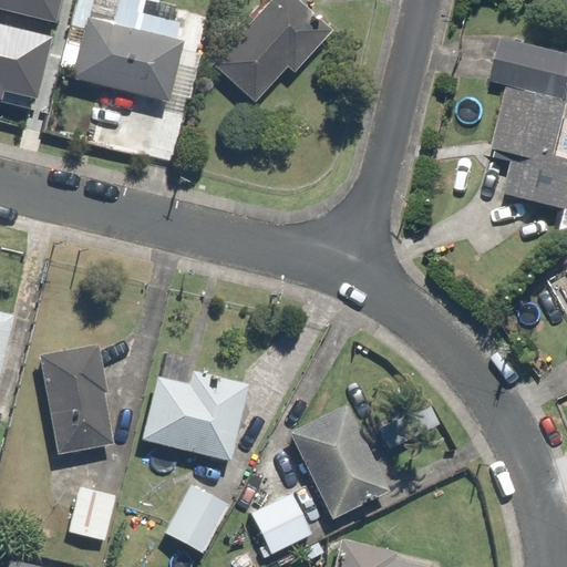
[(0,0),(0,11),(45,22),(51,0),(0,0)]
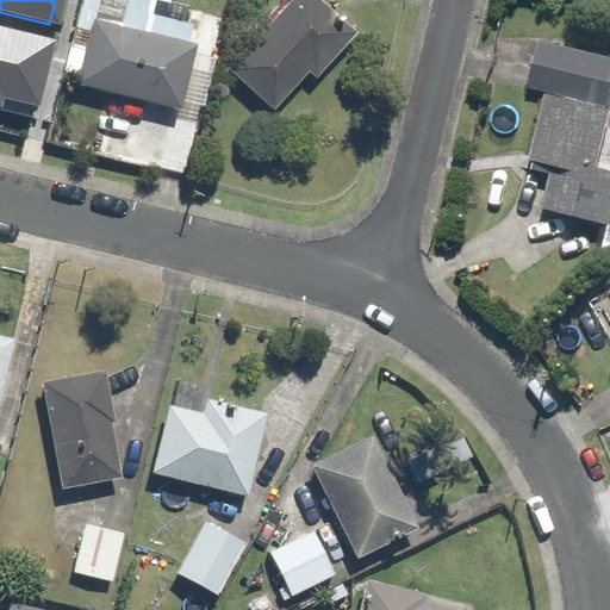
[(103,0),(99,18),(124,24),(130,0),(103,0)]
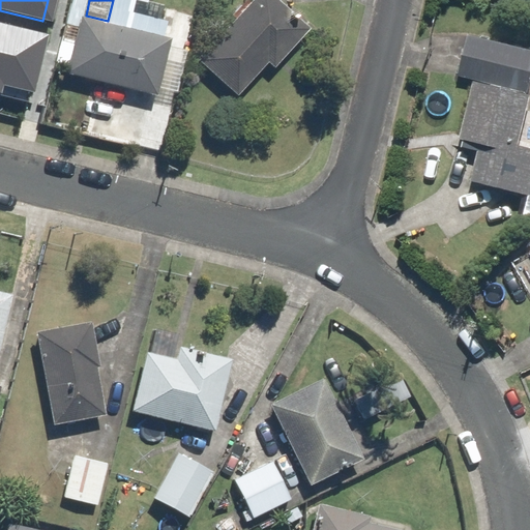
[(310,29),(304,24),(303,25),(276,0),(253,0),(230,26),(199,59),(238,95),(269,62),(274,67),(310,29)]
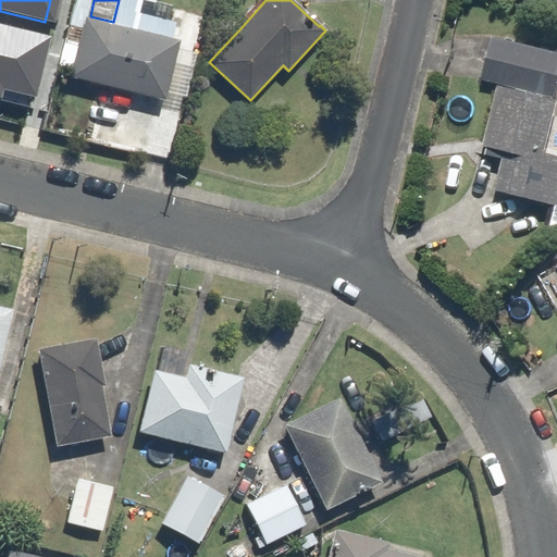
[(85,17),(71,76),(166,99),(181,40),(85,17)]
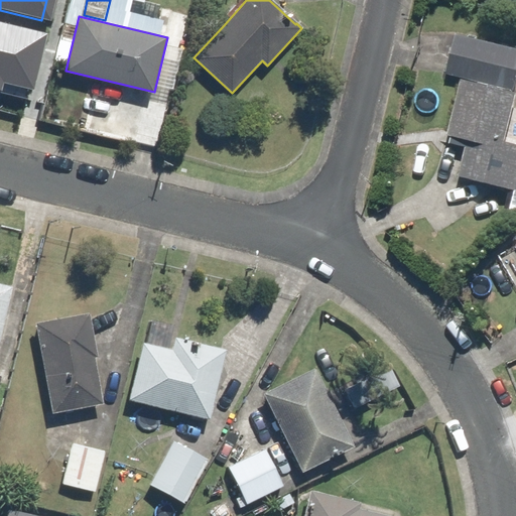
[(0,27),(0,83),(25,89),(38,36),(0,27)]
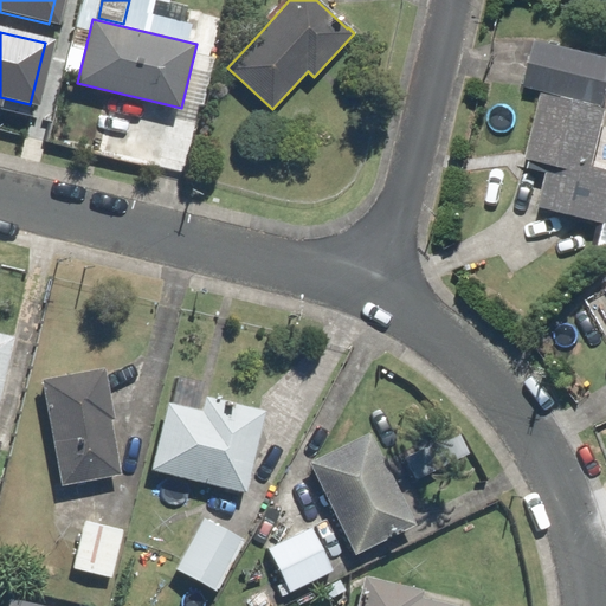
[(605,167),(597,166),(605,128),(605,104),(605,105),(605,104),(605,57),(537,39),(526,88),(547,92),(530,158),(553,163),(542,206),(601,221),(595,246),(605,238),(605,167)]
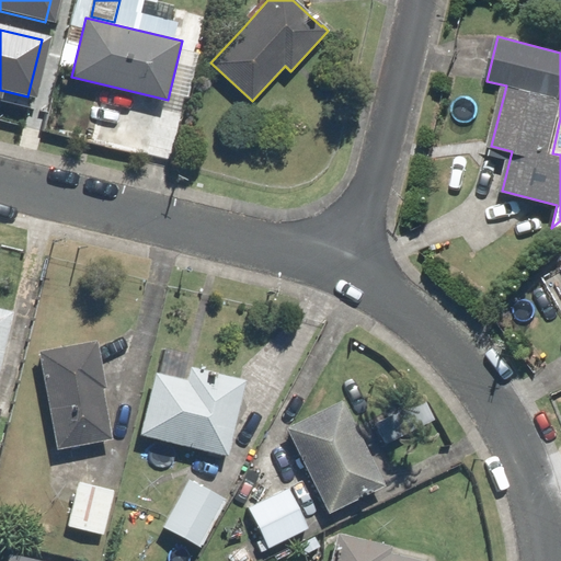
[(171,93),(187,98),(197,53),(181,48),(171,93)]
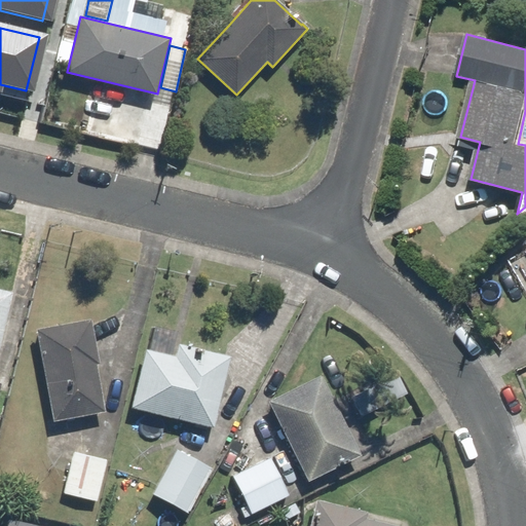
[(0,340),(11,292),(0,289),(0,340)]
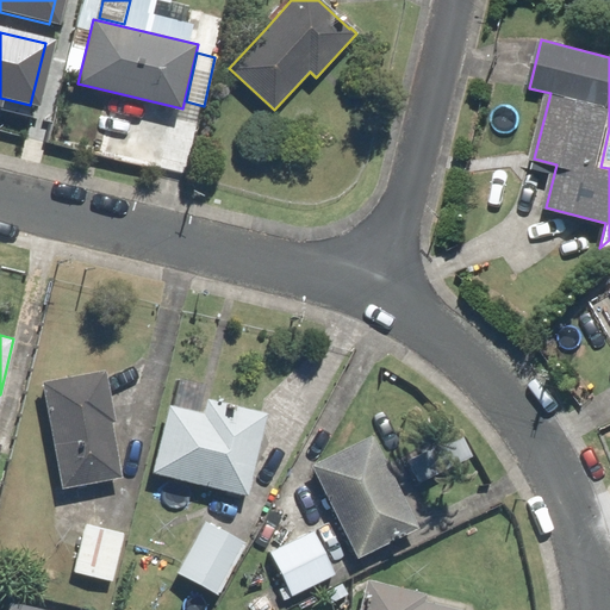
[(42,383),(51,433),(62,489),(122,478),(111,422),(116,422),(106,371),(103,372),(42,383)]
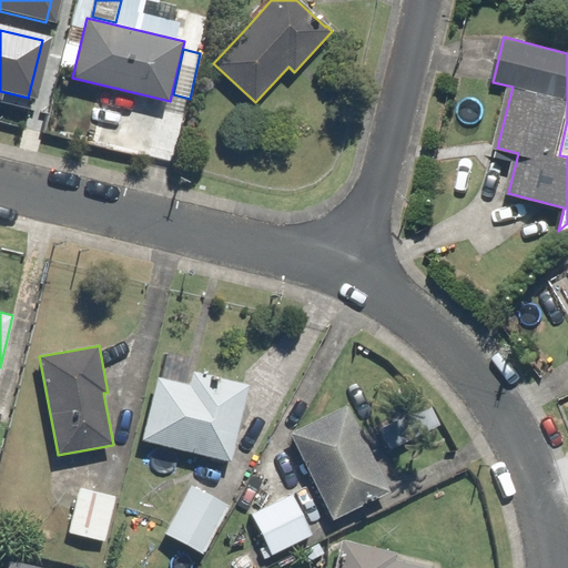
[(143,440),(231,462),(250,384),(192,371),(189,385),(158,377),(143,440)]
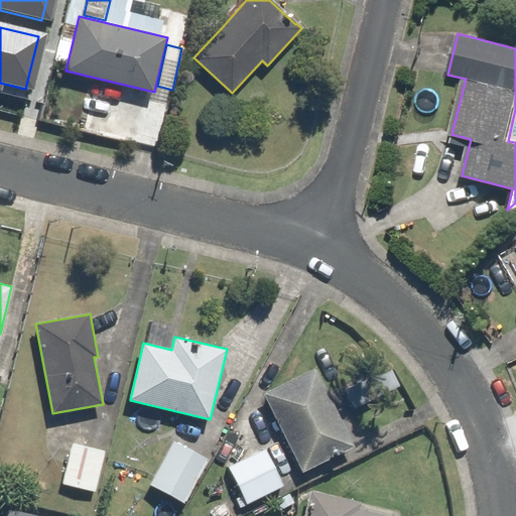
[(346,389),(355,407),(398,386),(389,367),(346,389)]
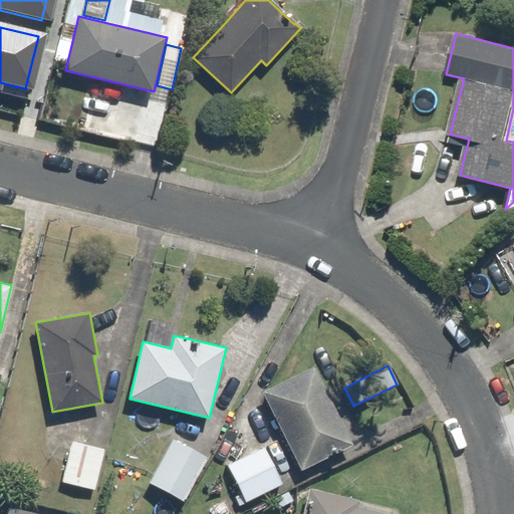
[(352,445),(313,366),(262,393),(301,470),(352,445)]
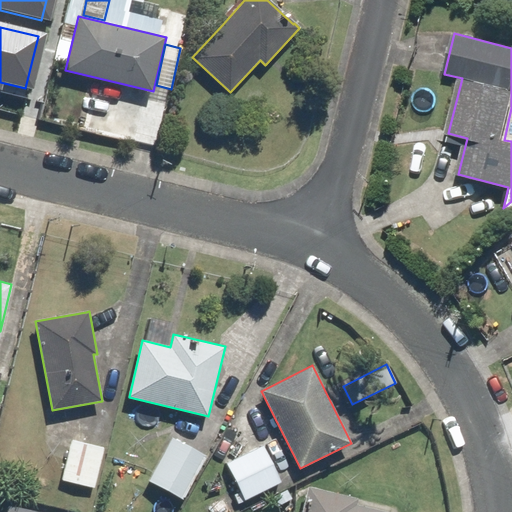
[(281,482),(276,471),(294,462),(253,380),(217,446),(239,489),(244,499),(281,482)]
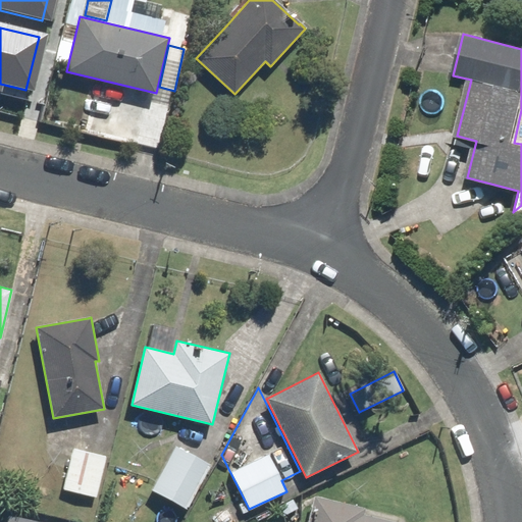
[(175,446),(151,490),(185,509),(209,464),(175,446)]
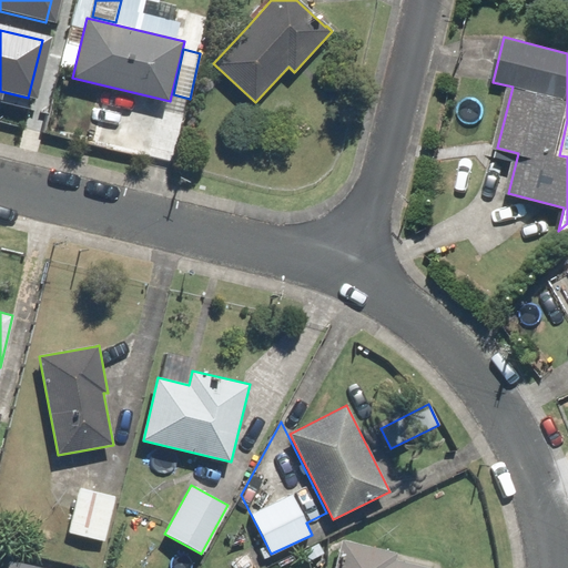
[(115,496),(79,487),(69,533),(104,540),(115,496)]
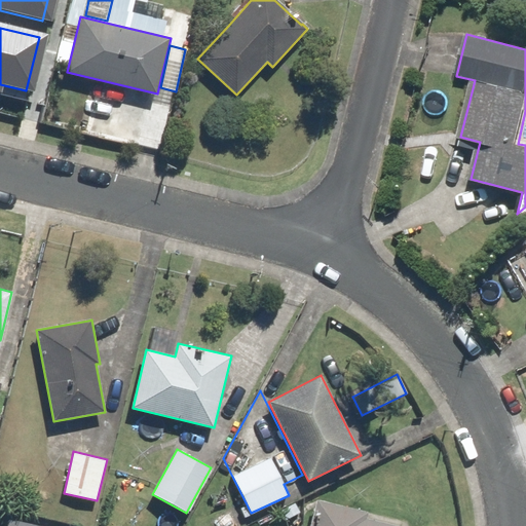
[(395,525),(367,519),(368,513),(317,499),(309,525),(395,525)]
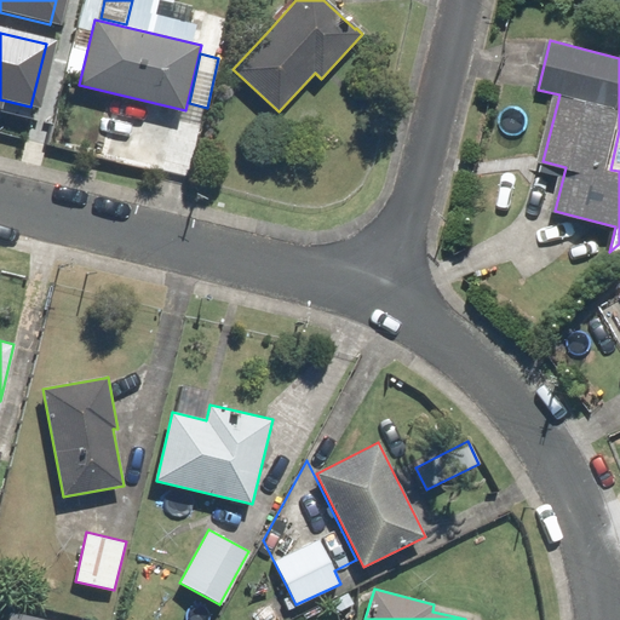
All buildings are outlined.
